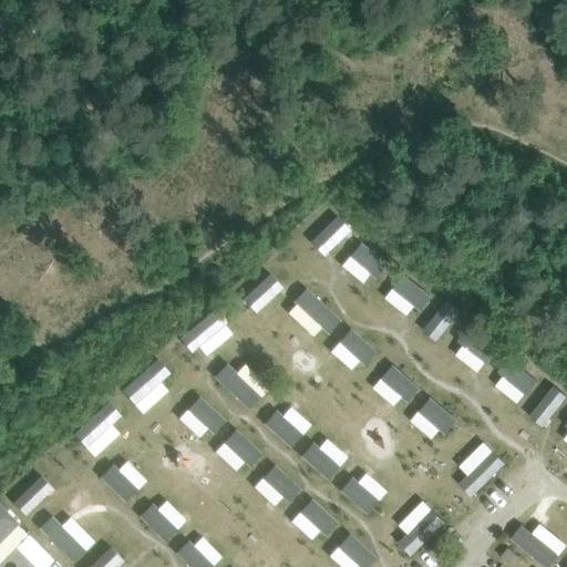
[(338,216),(317,236),(330,249),(350,229),(338,216)]
